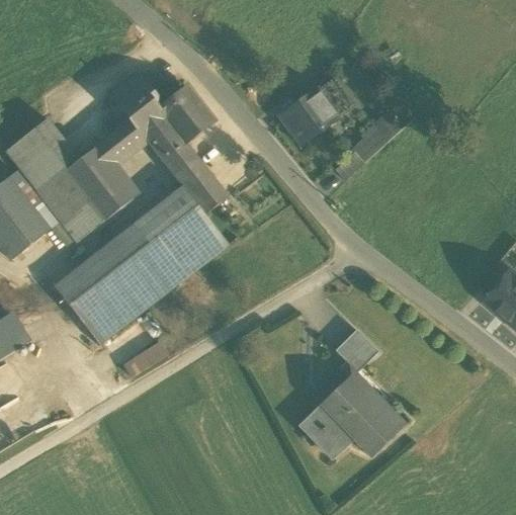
[(164,160),(184,144),(157,109),(158,108),(154,102),(158,99),(140,75),(113,95),(132,118),(133,118),(149,139),(148,140),(164,160)]
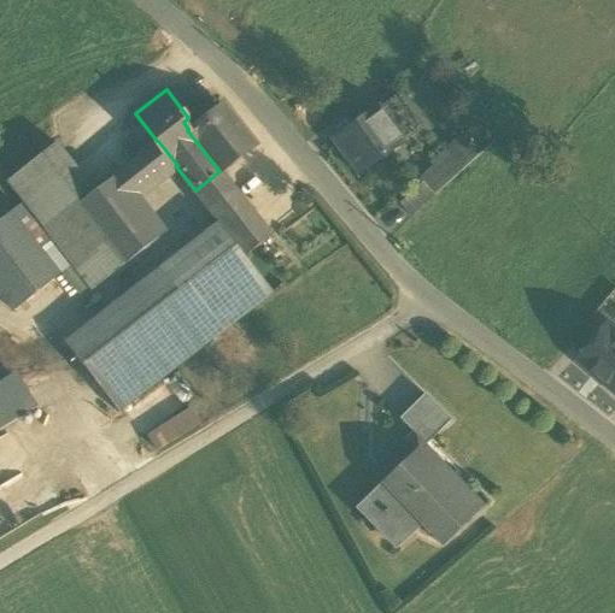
[(399,92),(378,104),(403,140),(423,125),(399,92)]
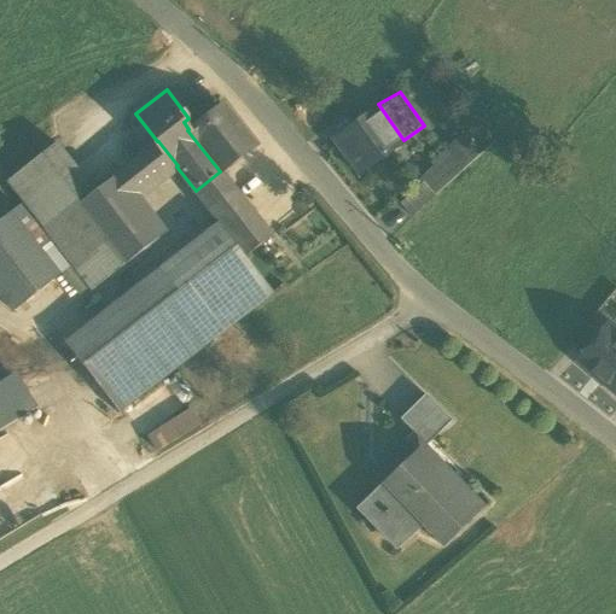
[(224,101),(189,129),(187,130),(220,171),(224,169),(256,144),(224,101)]
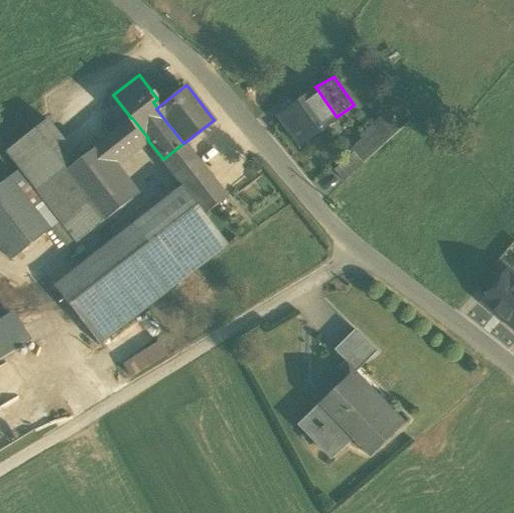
[(300,142),(337,117),(315,87),(314,87),(279,115),(300,142)]
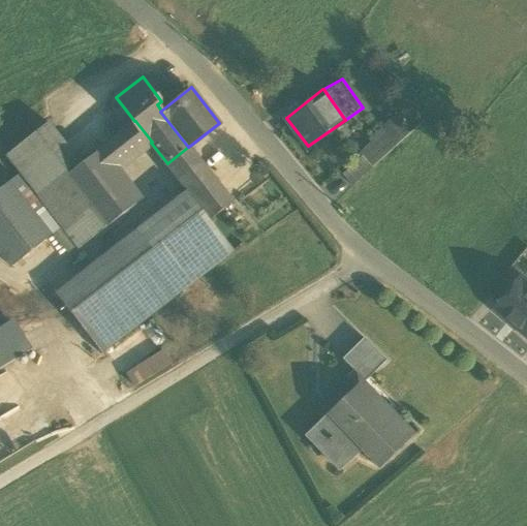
[(359,157),(369,168),(411,129),(396,113),(353,152),(359,157)]
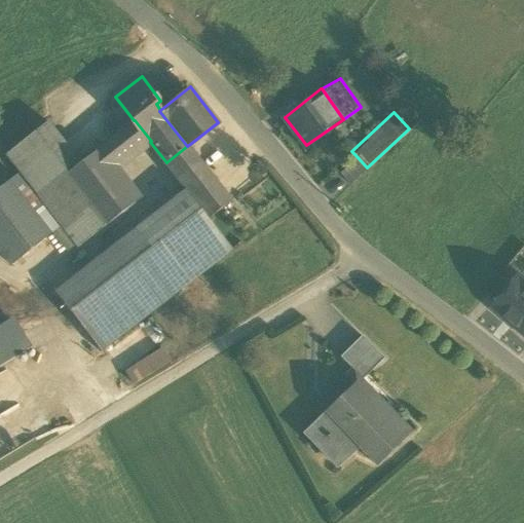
[(7,152),(39,193),(68,172),(82,161),(49,119),(7,152)]
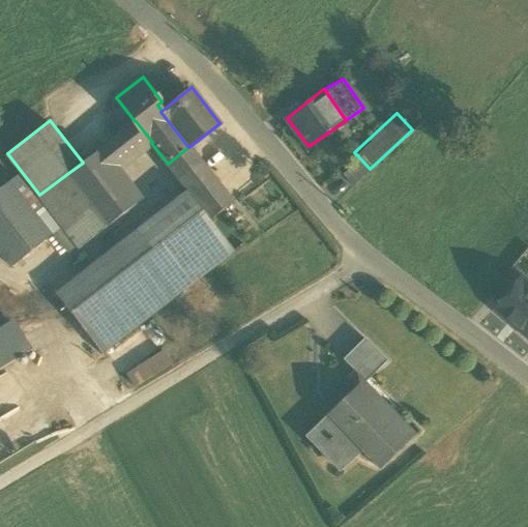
[(97,150),(97,151),(114,173),(151,143),(152,142),(136,121),(135,121),(97,150)]
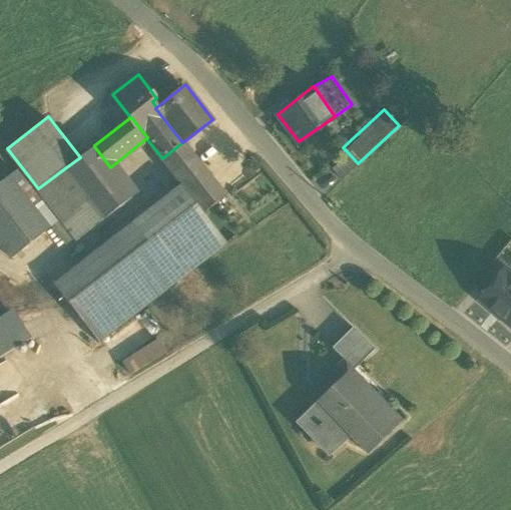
[(185,140),(182,142),(162,158),(173,173),(196,154),(185,140)]
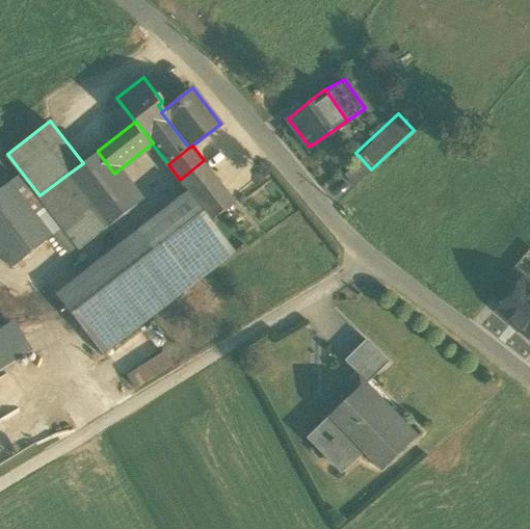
[(83,163),(69,174),(109,226),(138,203),(114,174),(98,152),(83,163)]
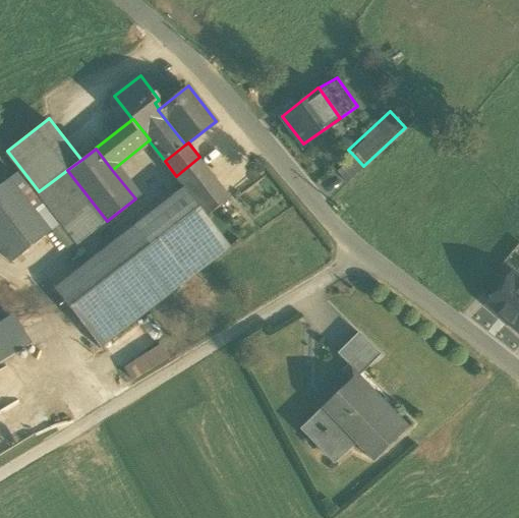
[(335,171),(345,182),(363,166),(353,155),(335,171)]
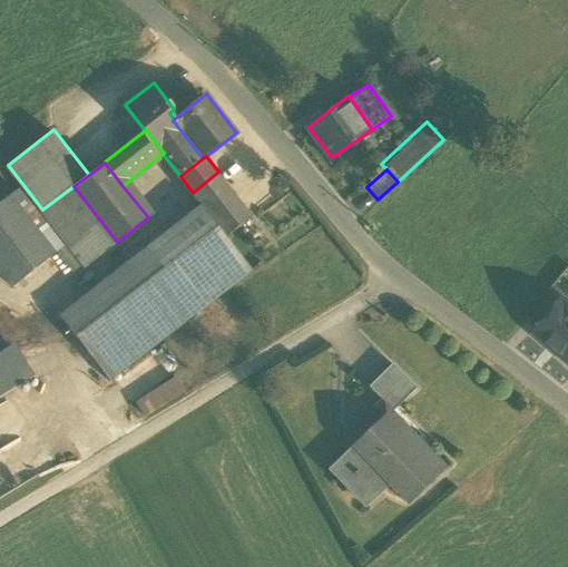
[(193,193),(202,204),(226,235),(252,215),(218,172),(193,193)]
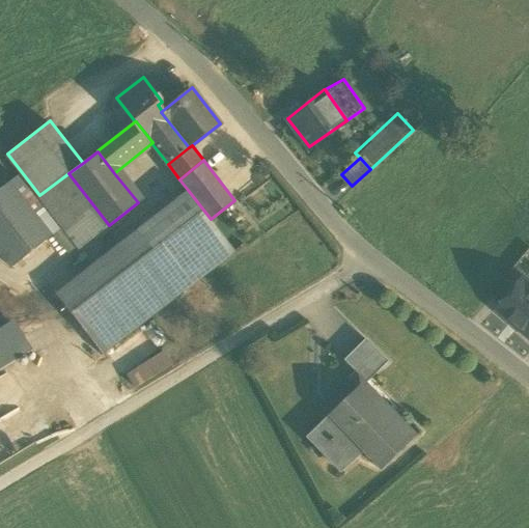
[(80,247),(109,225),(68,173),(39,195),(80,247)]
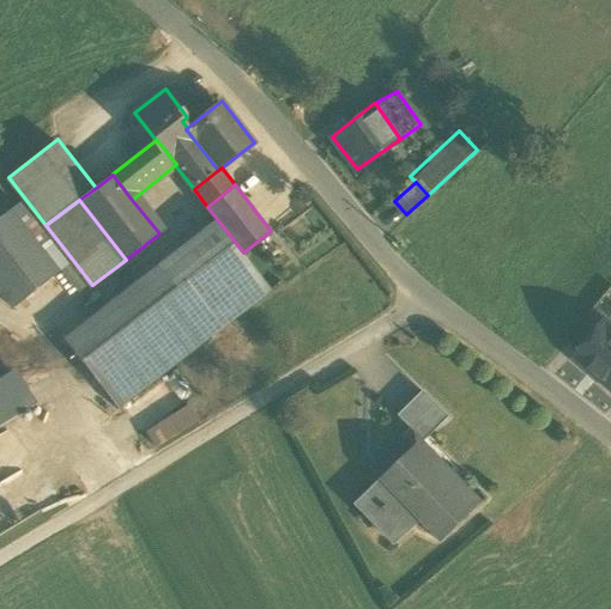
[(0,286),(10,299),(16,306),(60,270),(12,208),(0,217),(0,286)]
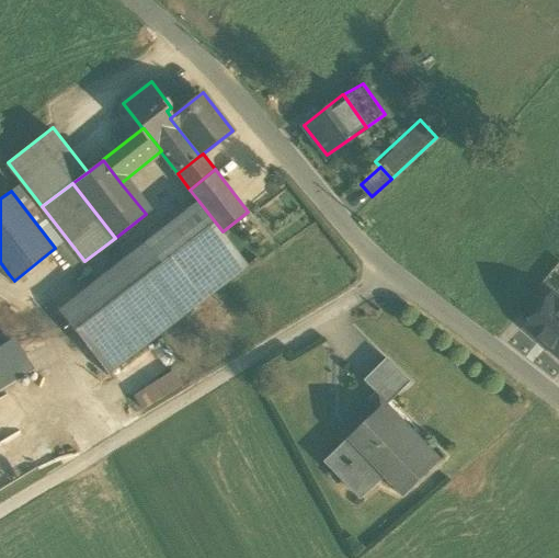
[(249,264),(223,231),(198,201),(146,241),(196,306),(249,264)]
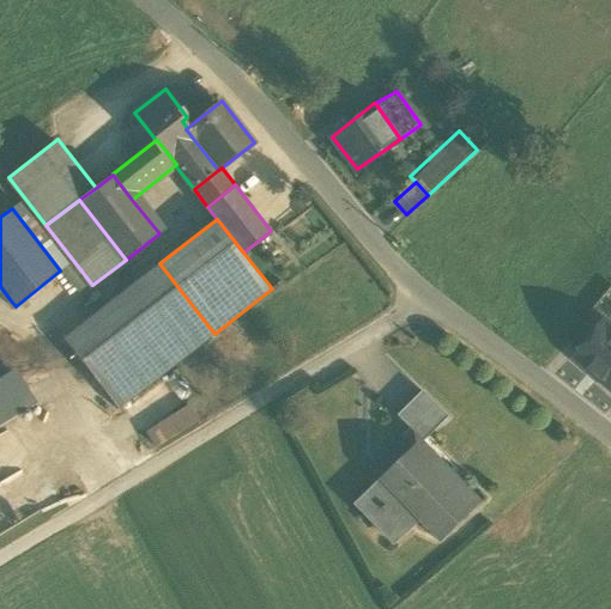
[(120,407),(215,334),(159,263),(65,338),(120,407)]
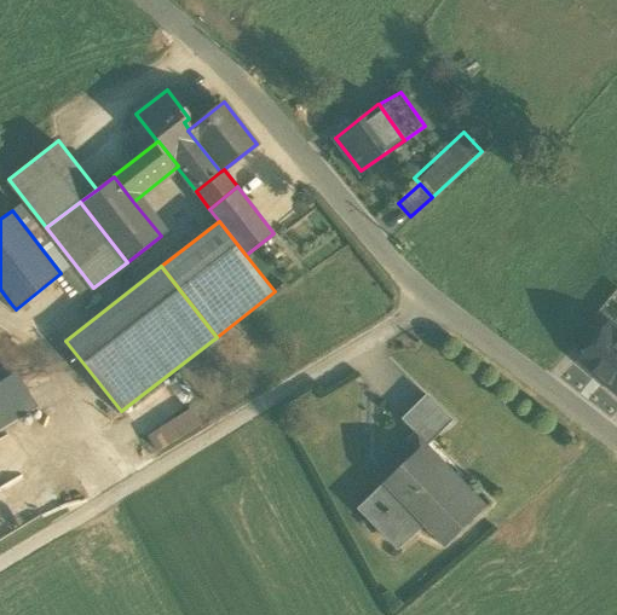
[(616,325),(612,321),(582,358),(616,387),(616,325)]
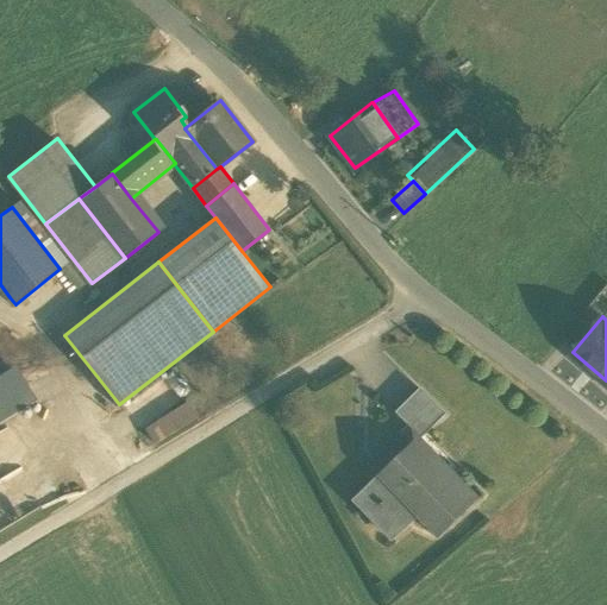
[(0,422),(37,401),(16,366),(0,376),(0,422)]
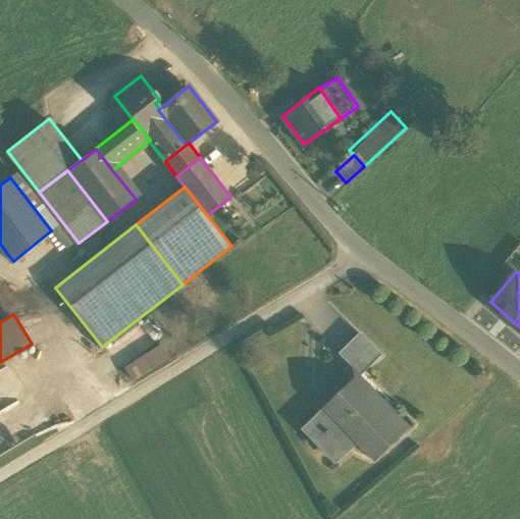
[(354,367),(361,374),(382,353),(360,330),(340,352),(354,367)]
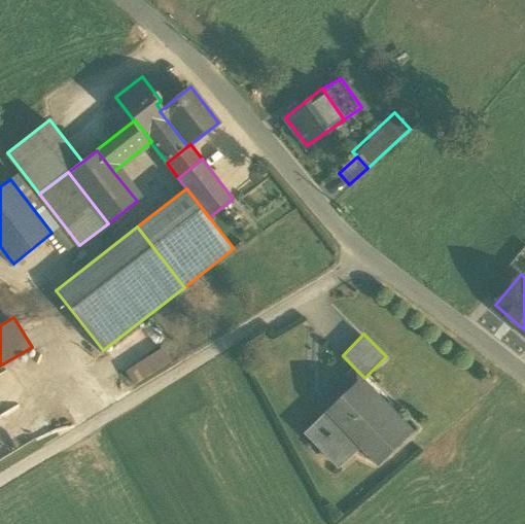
[(165,346),(126,369),(135,383),(173,359),(165,346)]
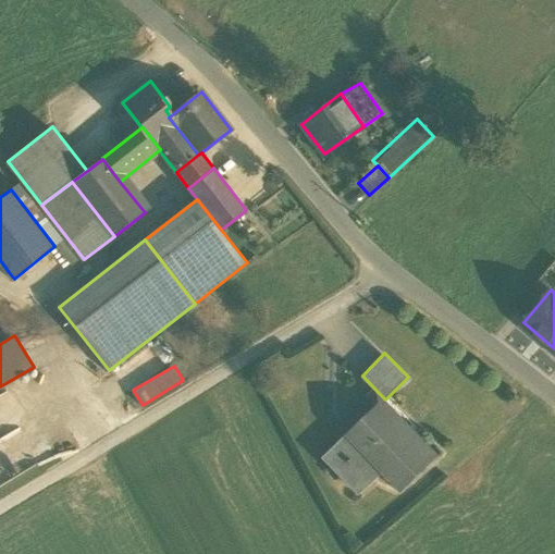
[(325,457),(358,490),(380,469),(389,460),(410,482),(438,455),(403,418),(395,425),(378,407),(385,399),(378,392),(349,419),(357,427),(325,457)]
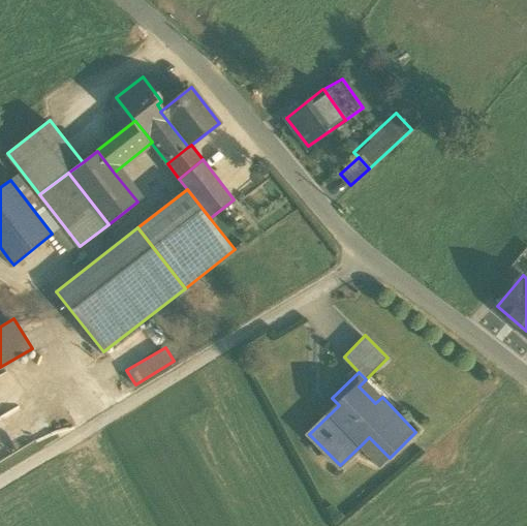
[(382,397),(366,379),(359,387),(375,403),(382,397)]
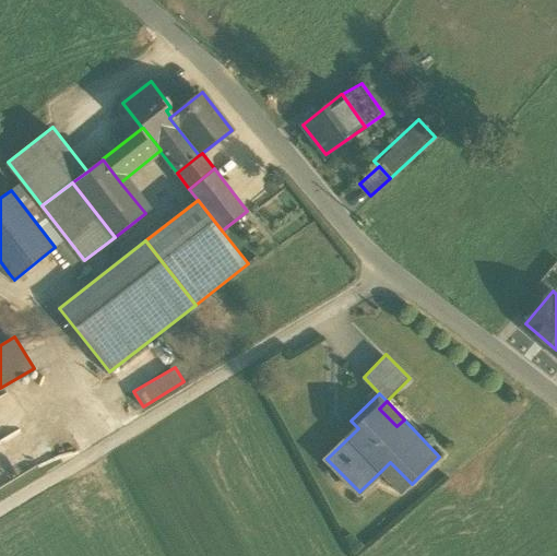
[(390,462),(381,471),(402,493),(412,484),(390,462)]
